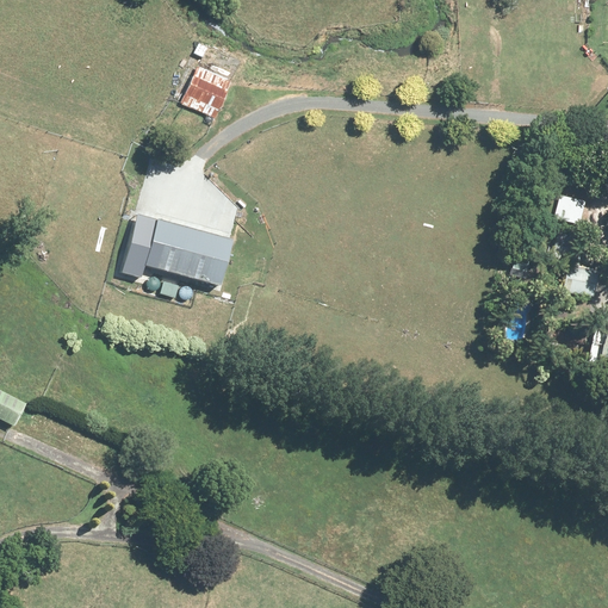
[(198,66),(181,103),(213,116),(230,80),(198,66)]
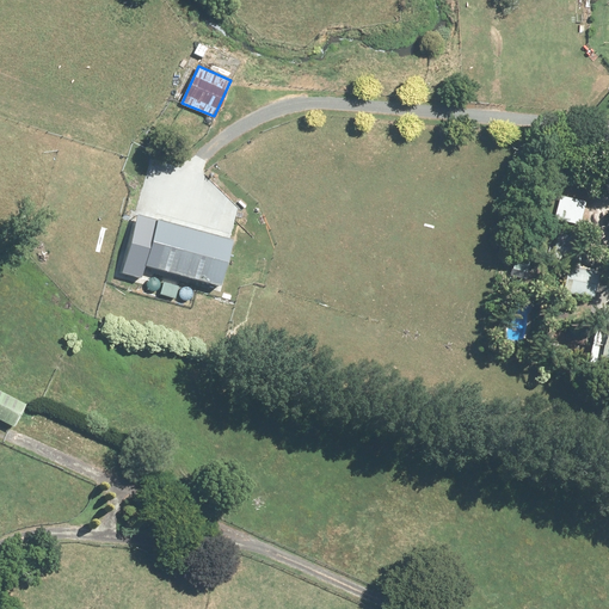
[(143,265),(219,285),(232,240),(157,219),(143,265)]
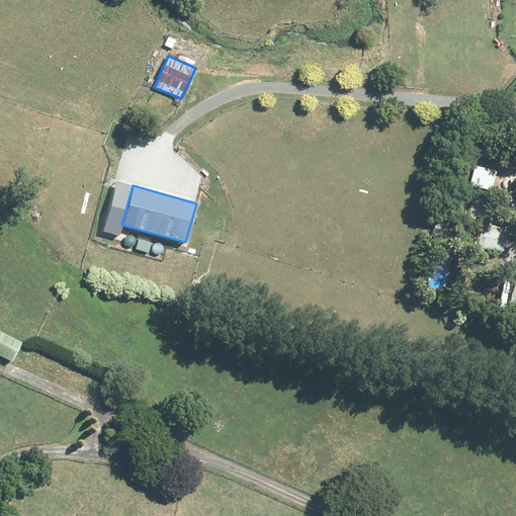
[(473,218),(471,223),(477,224),(478,219),(485,220),(486,209),(470,206),(468,218),(473,218)]
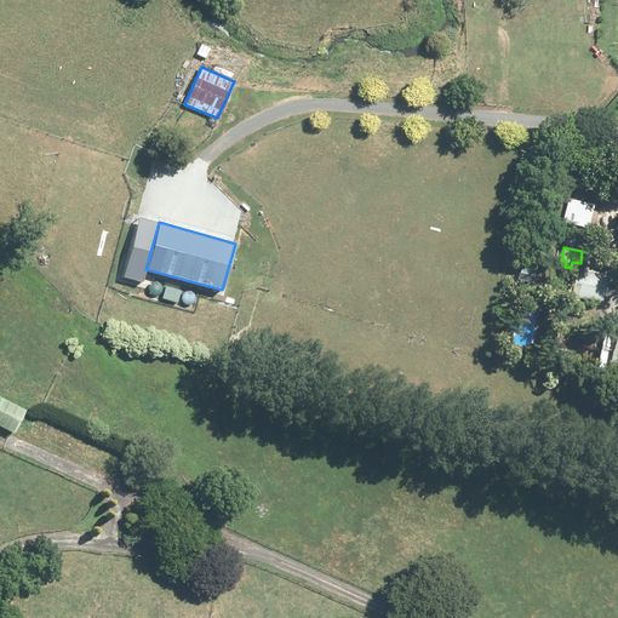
[(572,296),(604,302),(608,276),(578,270),(572,296)]
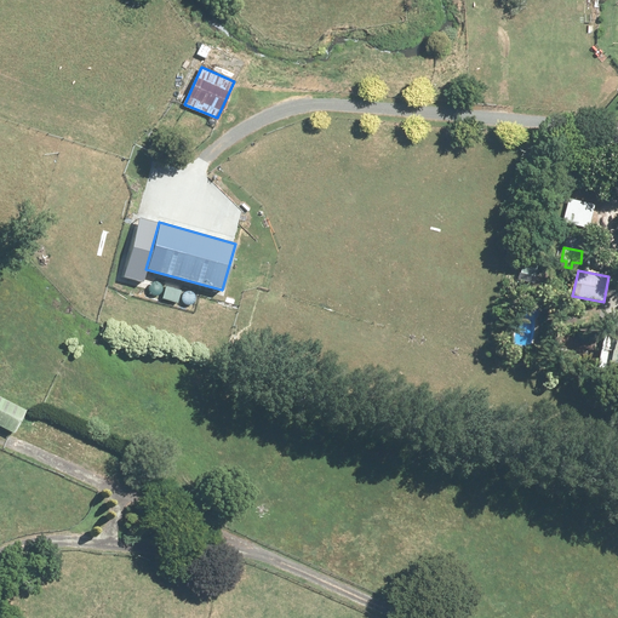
[(604,338),(600,358),(598,370),(617,373),(617,310),(612,309),(607,335),(605,335),(604,338)]
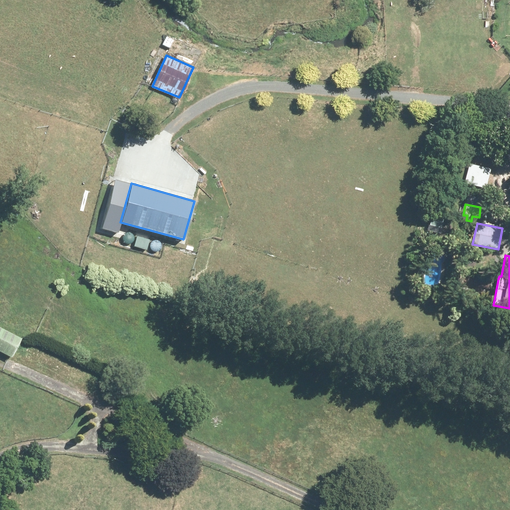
[(21,338),(0,327),(0,351),(11,357),(21,338)]
